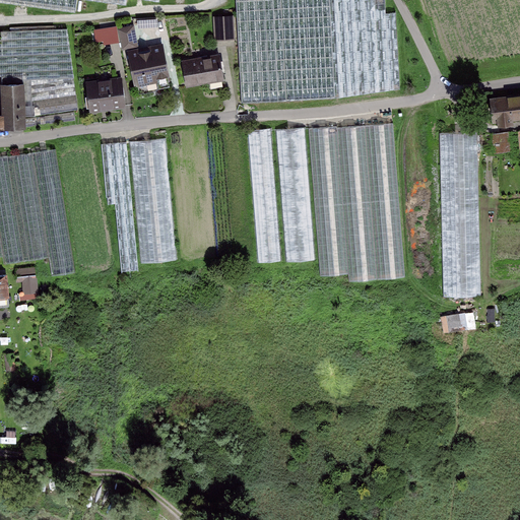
[(241,0),(242,4),(247,102),(401,88),(397,11),(378,8),(377,0),(241,0)]
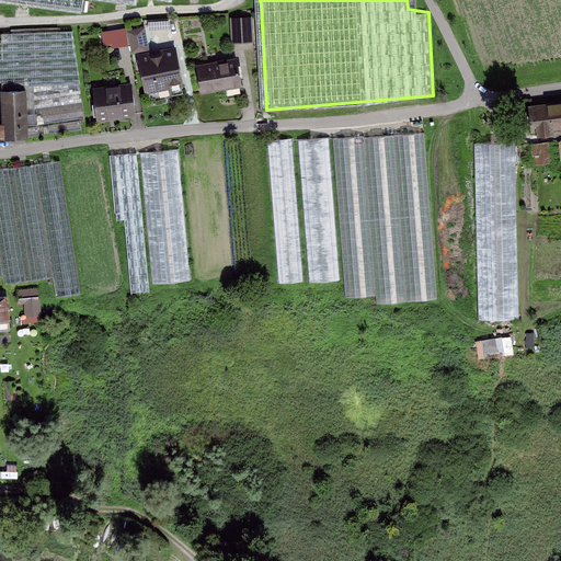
[(252,19),(235,20),(235,43),(252,43),(252,19)]
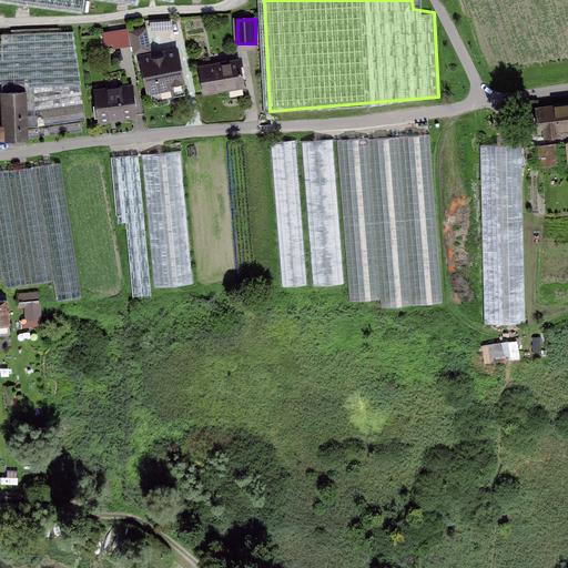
[(115,47),(132,46),(131,27),(114,28),(115,47)]
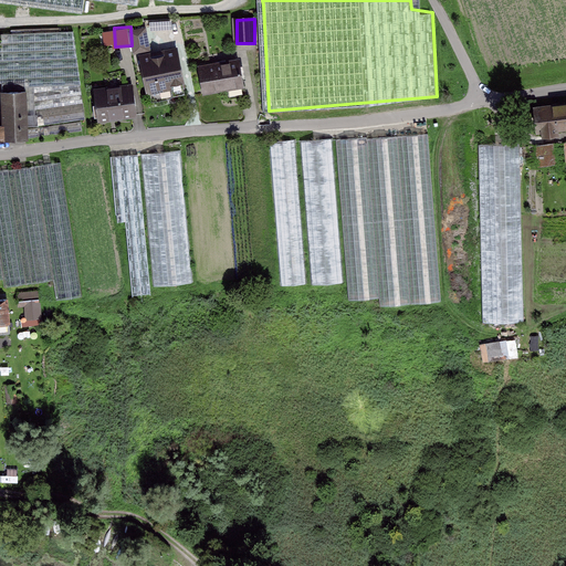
[(83,128),(77,29),(17,31),(0,42),(0,79),(35,76),(38,132),(83,128)]
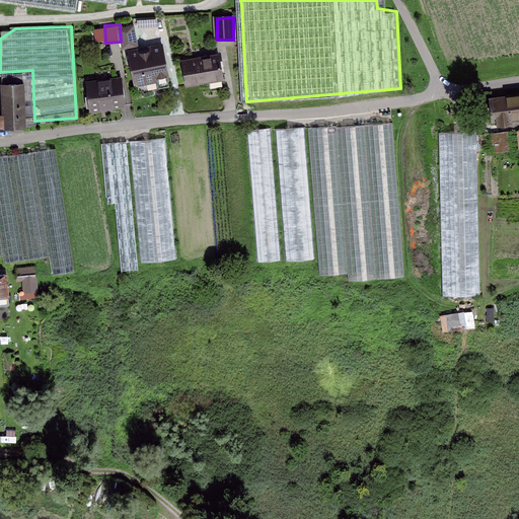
[(132,50),(137,87),(169,82),(163,45),(132,50)]
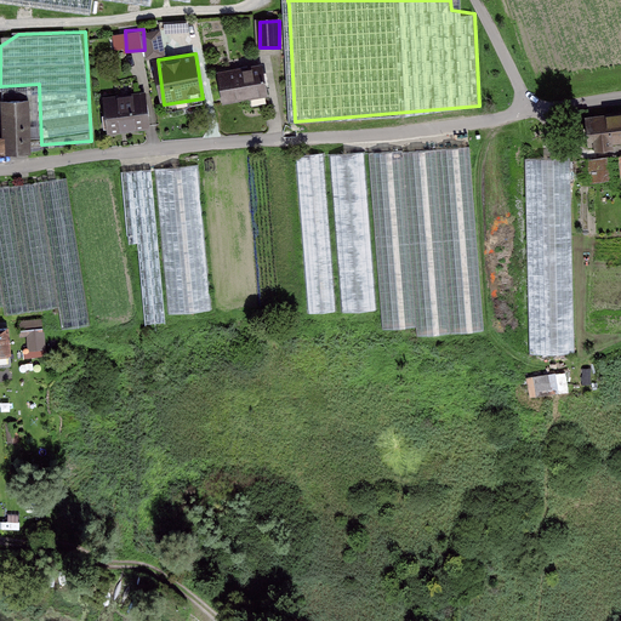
[(222,77),(226,101),(272,93),(268,69),(222,77)]
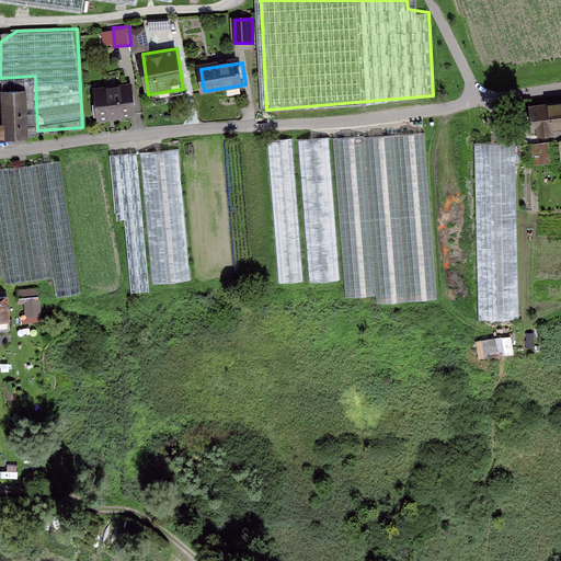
[(95,88),(100,117),(136,112),(132,82),(95,88)]
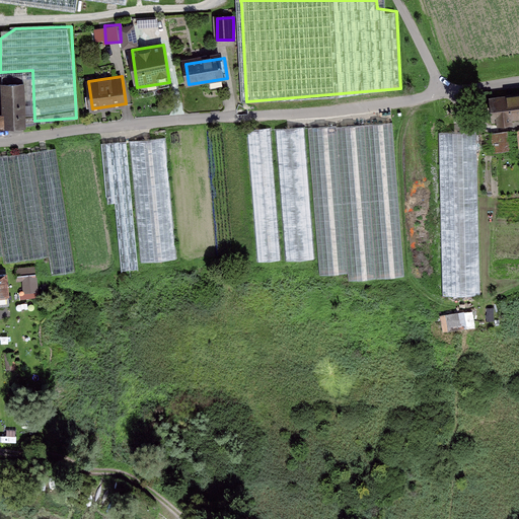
[(26,81),(3,82),(4,128),(27,128),(26,81)]
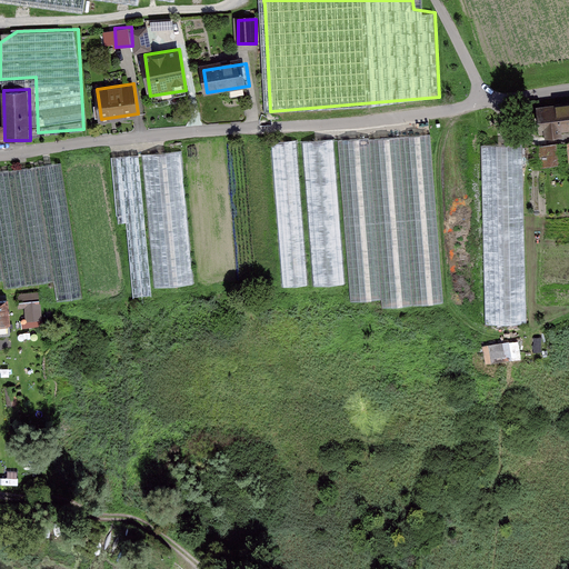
[(568,103),(548,107),(551,137),(568,133),(568,103)]
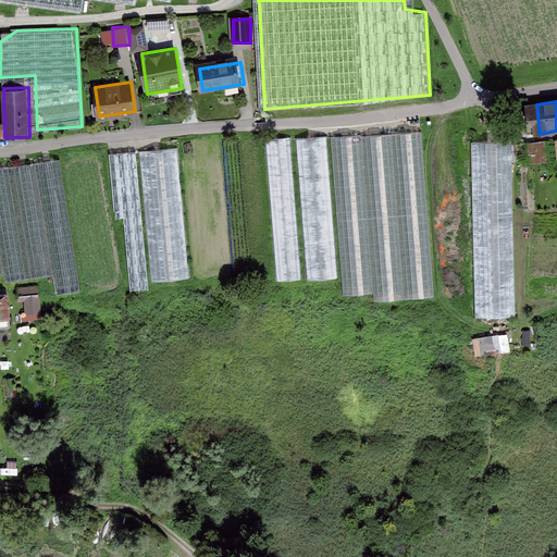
[(430,299),(422,133),(270,139),(276,280),(342,276),(342,292),(371,291),(371,301),(430,299)]
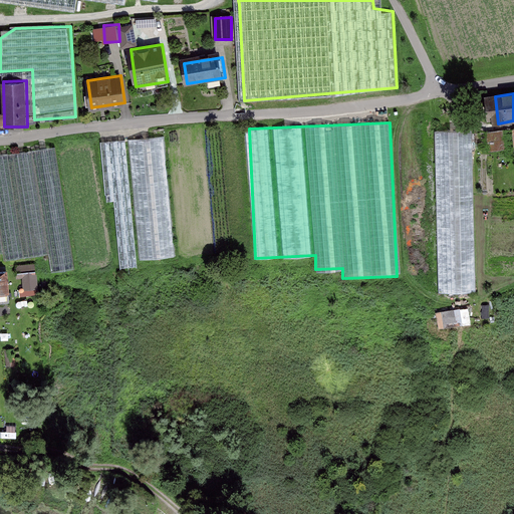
[(173,127),(113,134),(127,264),(148,262),(147,253),(185,249),(173,127)]
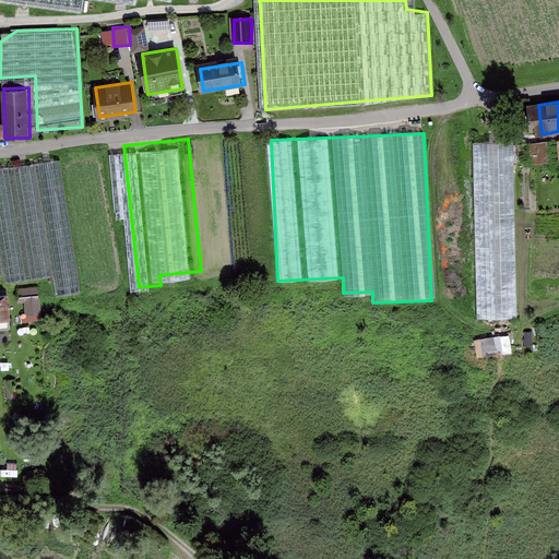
[(532,141),(532,162),(549,162),(549,141),(532,141)]
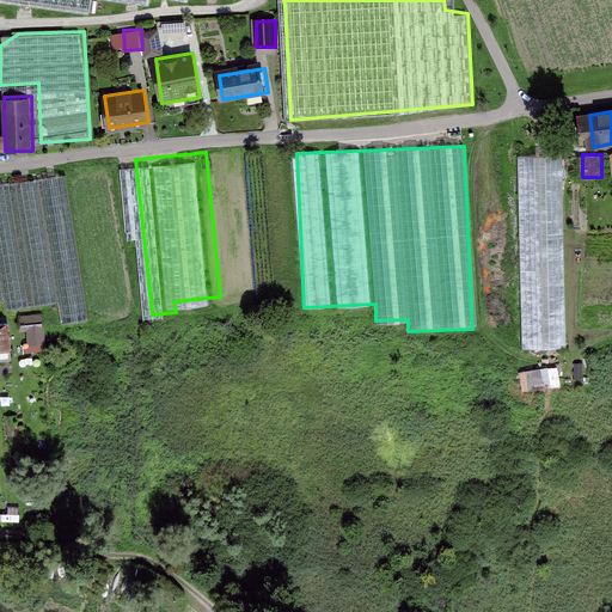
[(564,158),(519,159),(522,348),(567,347),(564,158)]
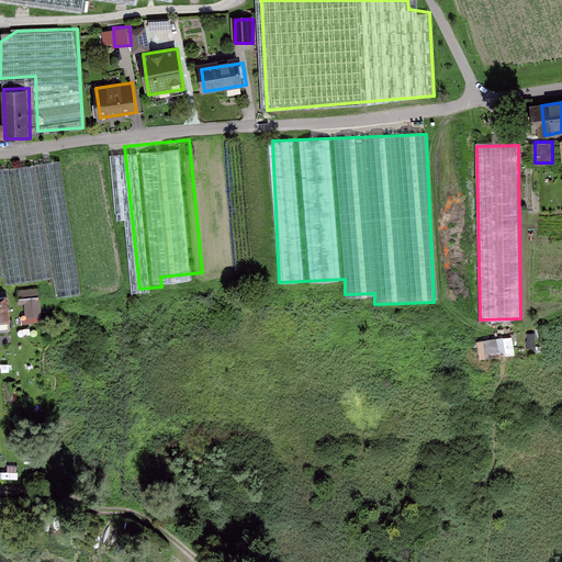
[(87,287),(66,159),(0,169),(0,271),(14,269),(17,280),(65,272),(68,290),(87,287)]
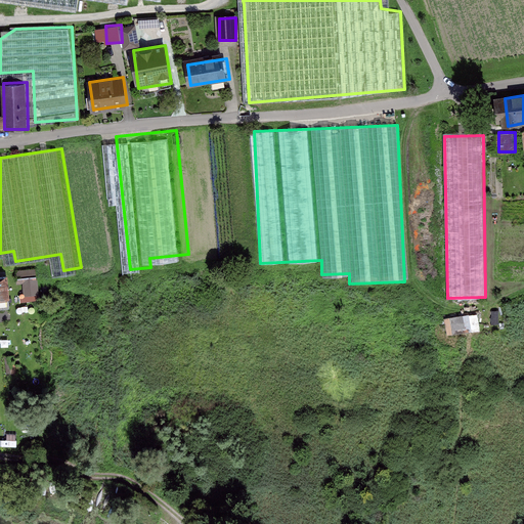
[(18,281),(24,281),(25,300),(34,300),(33,294),(39,293),(37,266),(17,267),(18,281)]
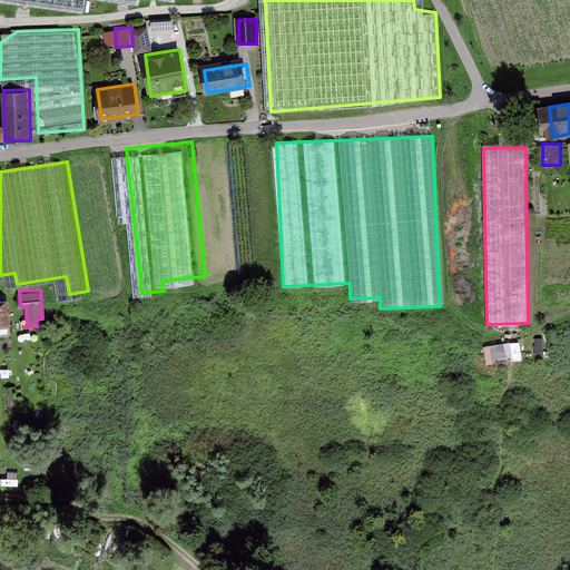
[(8,298),(0,298),(0,335),(12,334),(8,298)]
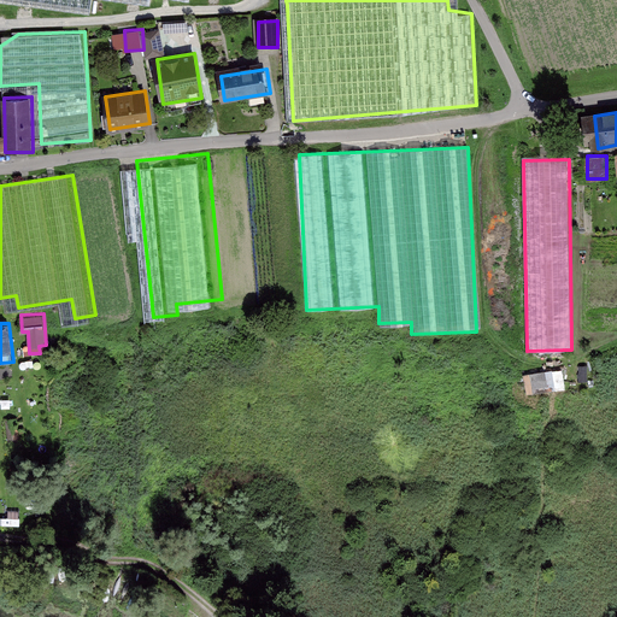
[(566,389),(565,370),(526,372),(527,392),(566,389)]
